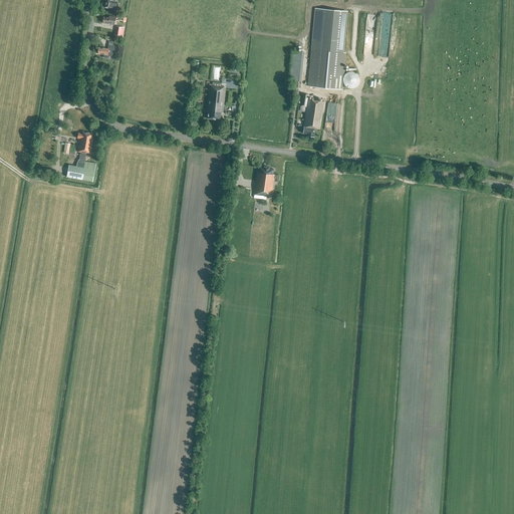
[(112,10),(116,11),(117,2),(106,0),(105,8),(108,8),(107,11),(112,12),(112,10)]
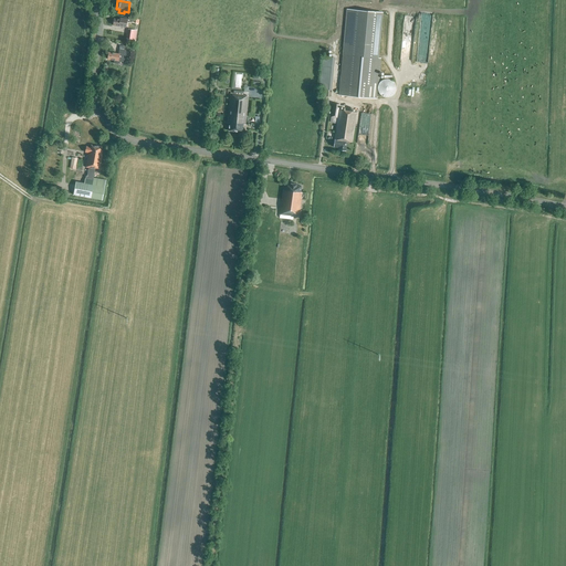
[(339,95),(376,100),(380,59),(378,59),(383,12),(348,9),(339,95)]
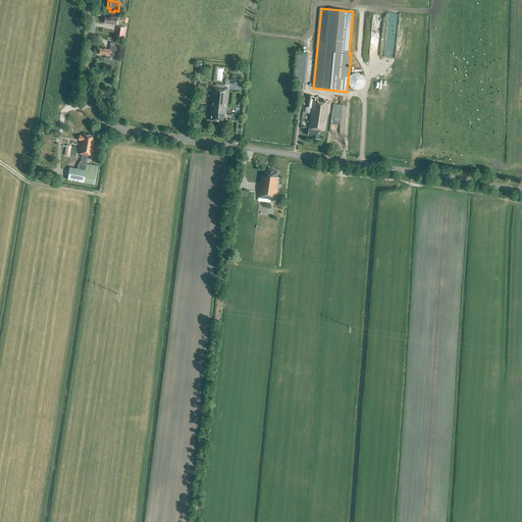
[(121,21),(122,18),(112,16),(112,18),(105,17),(104,23),(112,24),(116,25),(117,20),(121,21)]
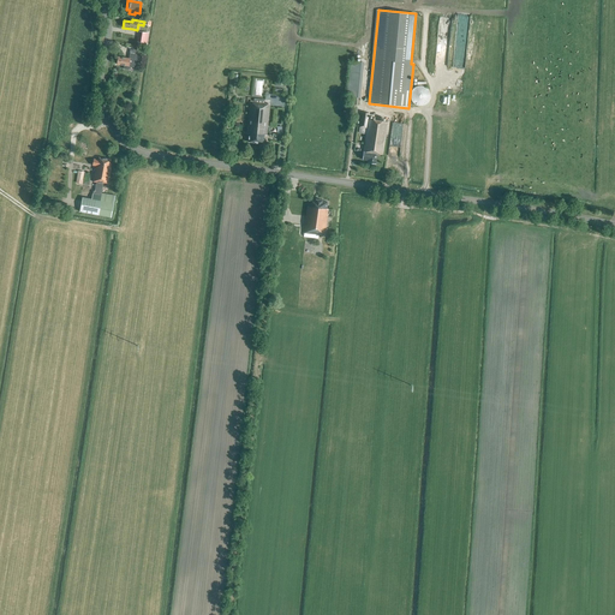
[(136,51),(130,49),(129,59),(118,57),(117,65),(124,66),(124,70),(129,71),(130,67),(135,69),(135,65),(136,63),(141,64),(142,57),(137,55),(137,54),(136,54),(136,51)]
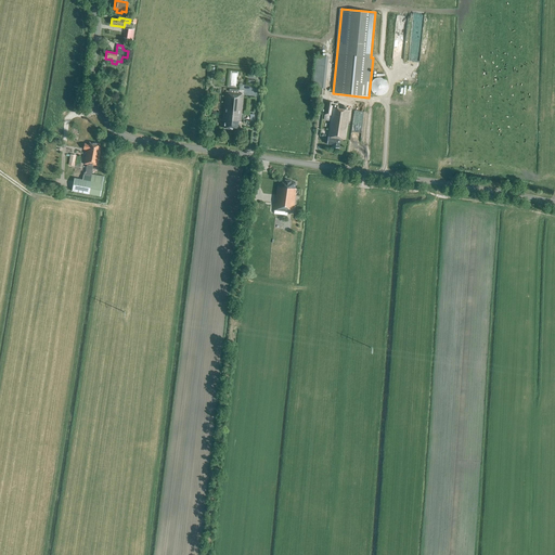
[(323,88),(326,56),(315,55),(312,87),(323,88)]
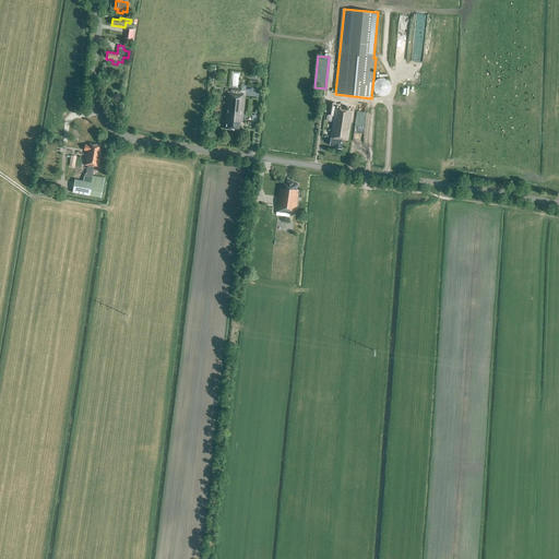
[(382,96),(384,96),(387,95),(389,93),(390,91),(391,88),(391,86),(390,84),(389,81),(387,80),(384,79),(382,78),(380,79),(377,80),(376,81),(373,83),(372,85),(372,88),(373,91),(375,93),(377,95),(379,96),(382,96)]
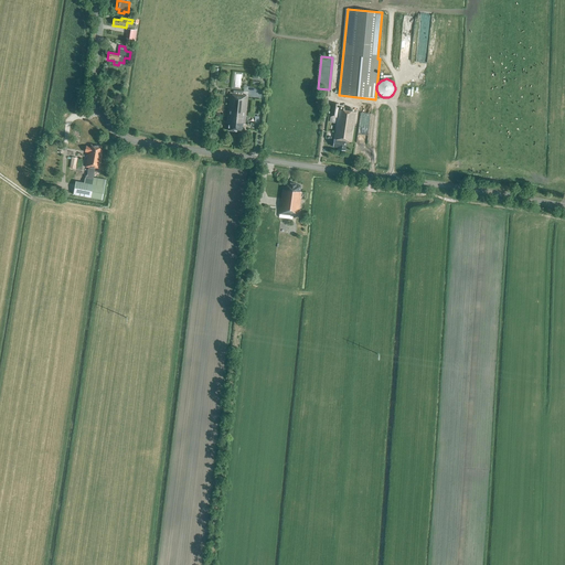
[(243,95),(243,92),(234,91),(233,94),(230,93),(226,123),(228,123),(227,130),(242,132),(243,123),(245,124),(247,96),(243,95)]
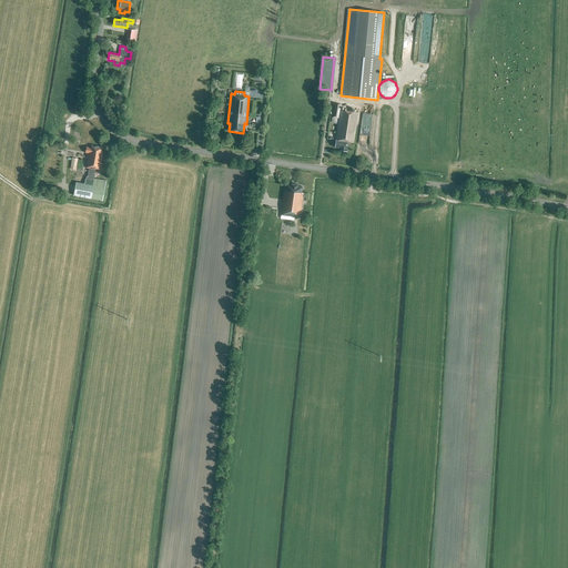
[(353,143),(357,113),(341,110),(341,105),(334,104),(332,118),(338,119),(334,148),(340,149),(340,151),(346,152),(348,142),(353,143)]
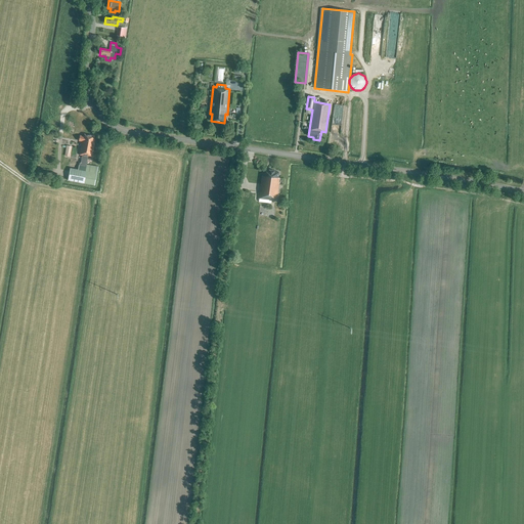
[(93,142),(94,136),(84,134),(84,136),(80,136),(79,141),(82,141),(80,155),(83,156),(81,164),(80,164),(78,170),(71,169),(68,180),(95,185),(98,167),(86,165),(88,156),(92,157),(94,142),(93,142)]
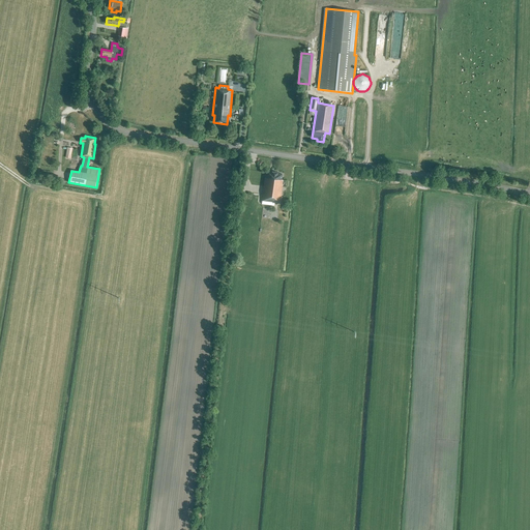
[(277,174),(277,173),(272,172),(272,173),(267,172),(267,173),(265,172),(261,204),(274,206),(274,202),(280,203),(283,185),(282,185),(283,180),(281,180),(282,174),(277,174)]
